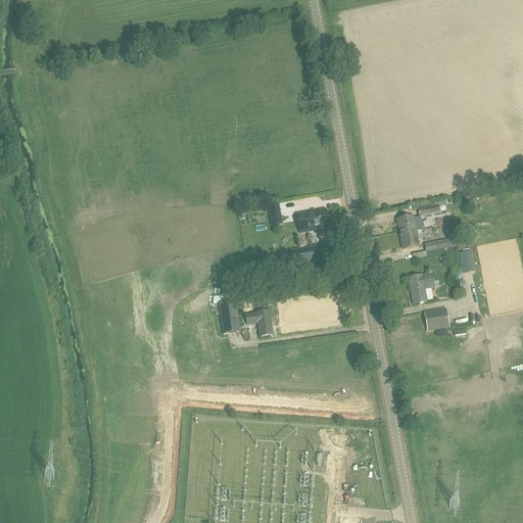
[(431,201),(413,205),(414,210),(432,206),(431,201)]
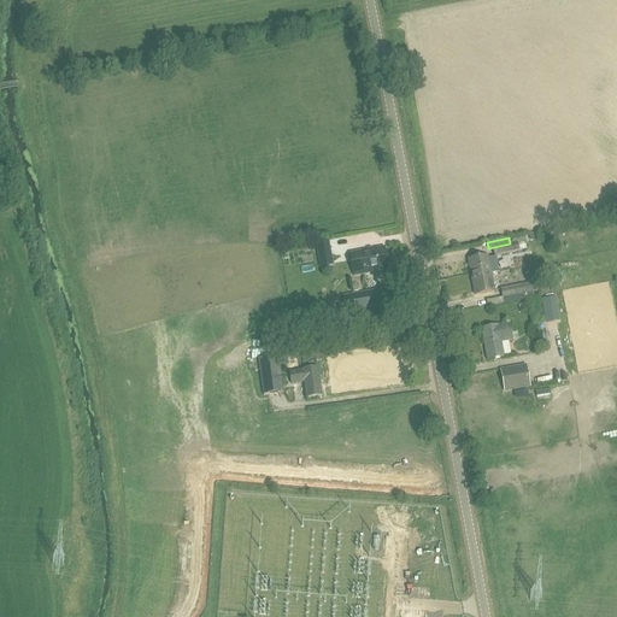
[(328,241),(315,244),(318,258),(330,256),(328,241)]
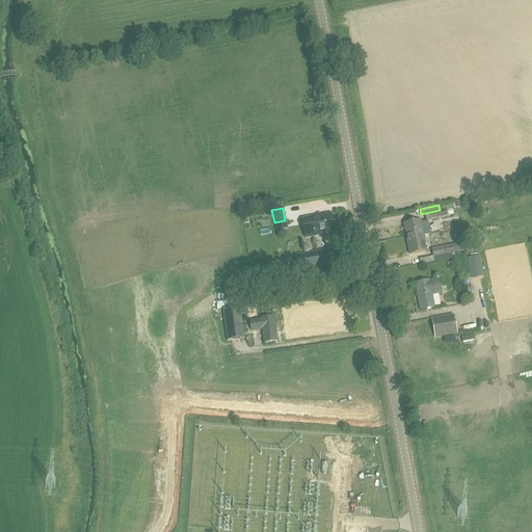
[(454,215),(452,208),(425,213),(426,220),(454,215)]
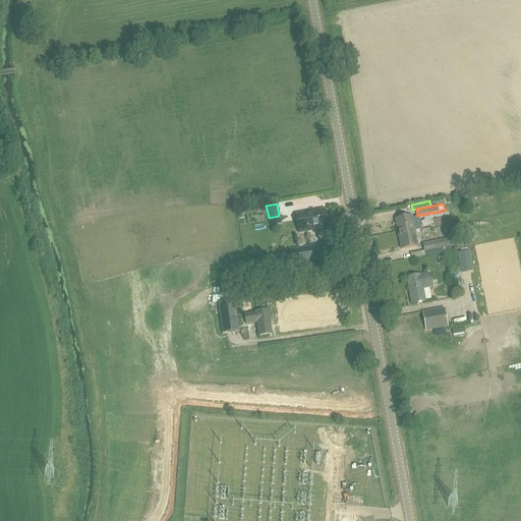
[(298,232),(315,230),(316,231),(323,230),(322,229),(328,228),(324,208),(295,213),(298,232)]
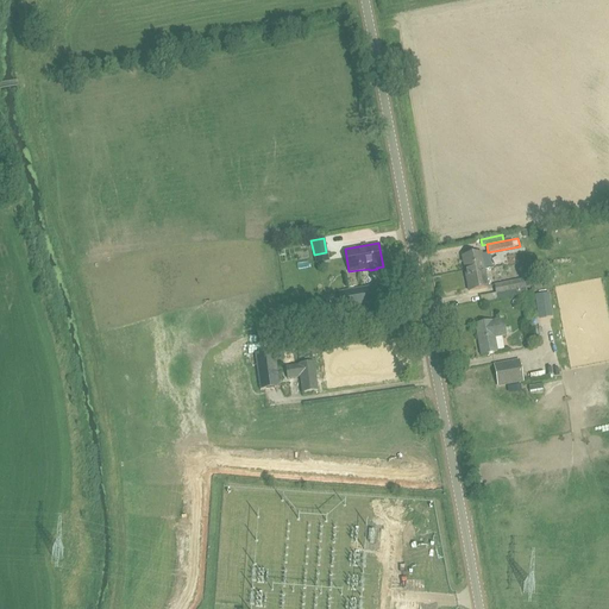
[(478,276),(485,275),(481,253),(462,257),(465,270),(476,268),(478,276)]
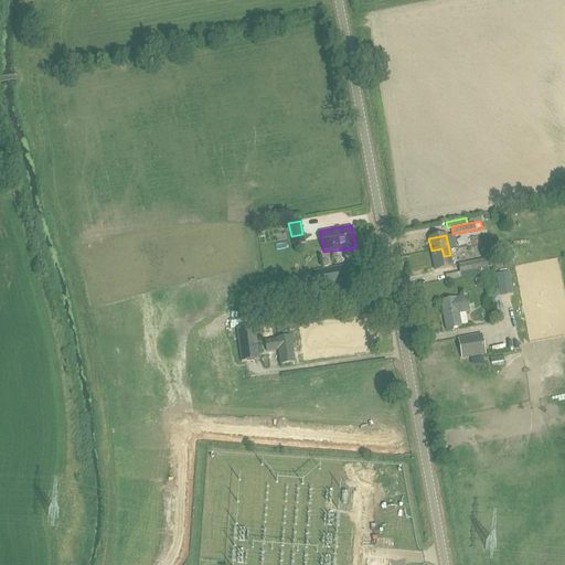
[(444,256),(441,248),(432,251),(435,270),(452,266),(450,255),(444,256)]
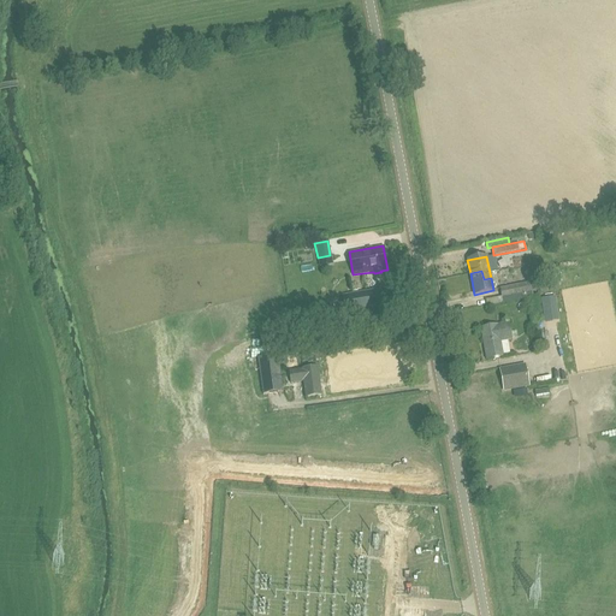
[(529,283),(501,289),(502,297),(531,291),(529,283)]
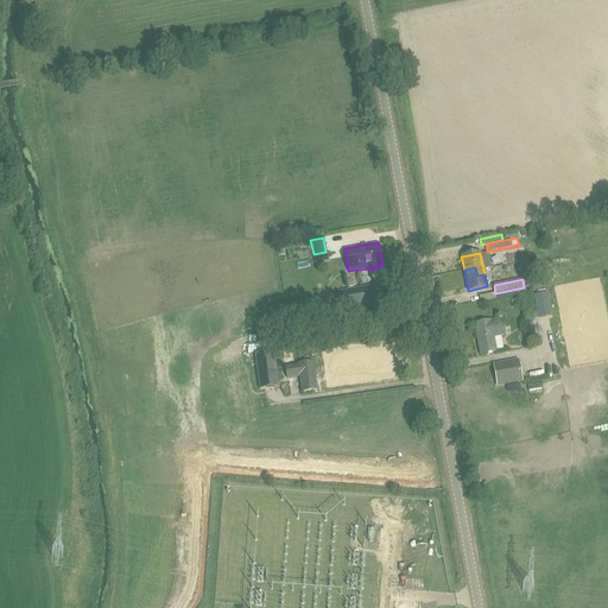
[(363,303),(361,287),(337,292),(340,308),(363,303)]
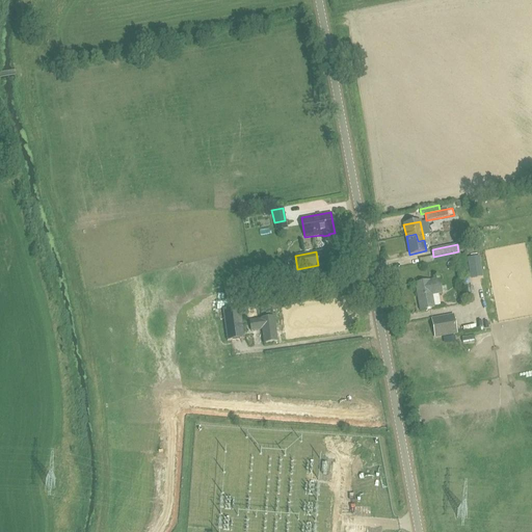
[(464,257),(458,257),(460,275),(460,276),(468,276),(464,257)]
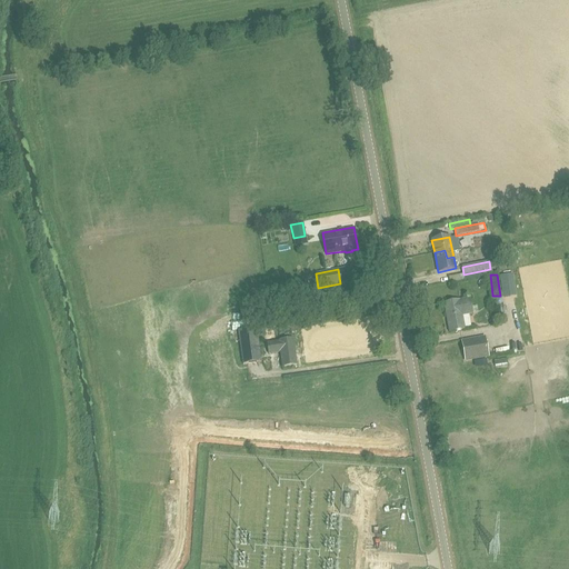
[(502,297),(509,296),(507,287),(513,286),(512,275),(500,277),(501,288),(502,297)]
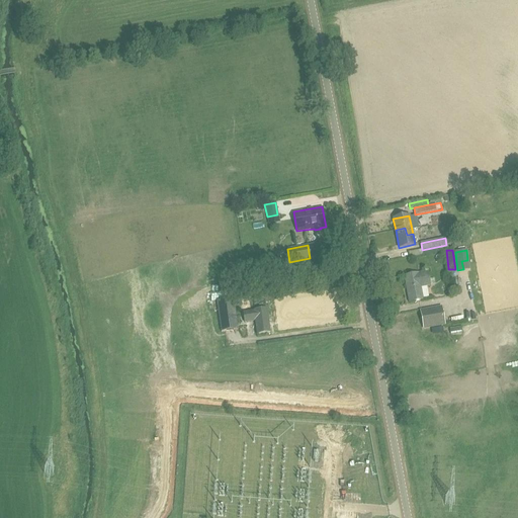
[(421,287),(430,285),(427,271),(404,275),(409,303),(423,299),(421,287)]
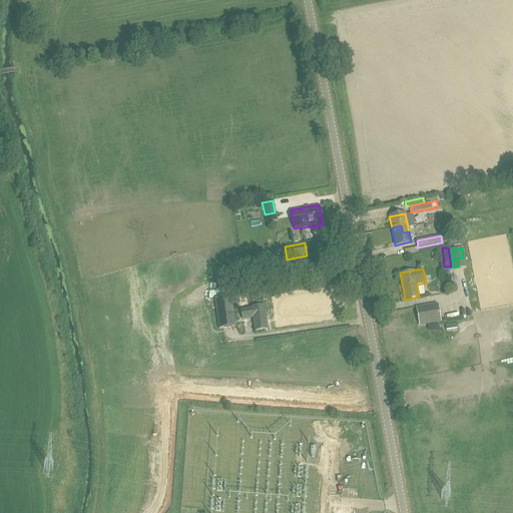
[(218,328),(235,326),(231,296),(214,298),(218,328)]
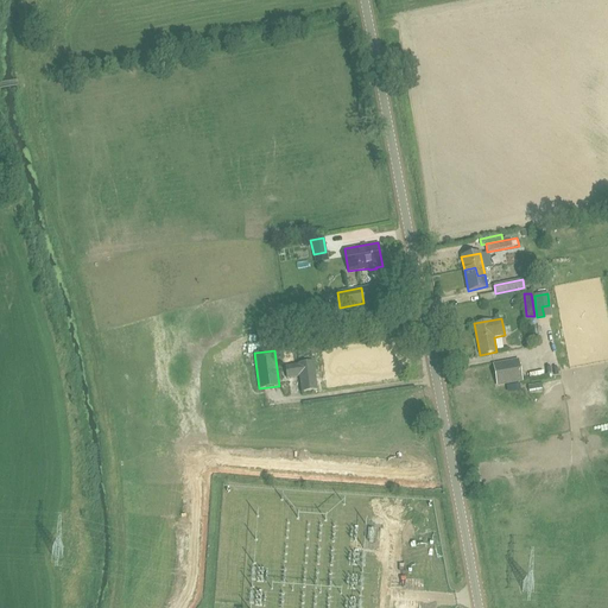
[(498,386),(498,385),(523,380),(518,360),(493,365),(498,386)]
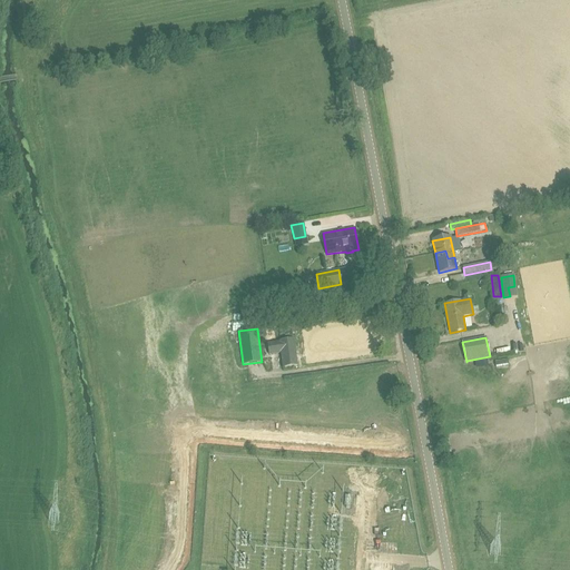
[(267,343),(268,354),(281,353),(283,367),(297,365),(293,338),(278,341),(278,342),(267,343)]
